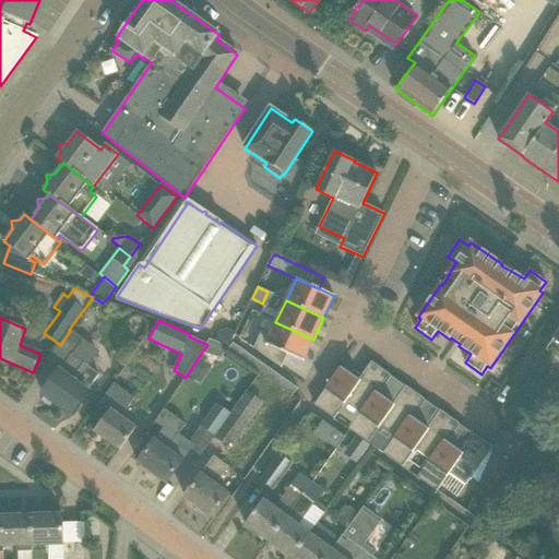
[(313,340),(275,322),(270,335),(261,332),(253,349),(281,368),(287,354),(304,361),(313,340)]
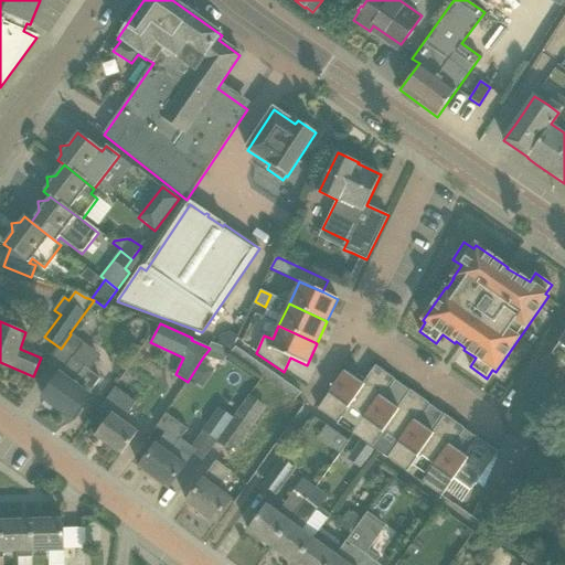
[(42,398),(71,419),(88,395),(100,379),(84,366),(95,351),(71,334),(61,349),(60,348),(48,364),(60,374),(42,398)]
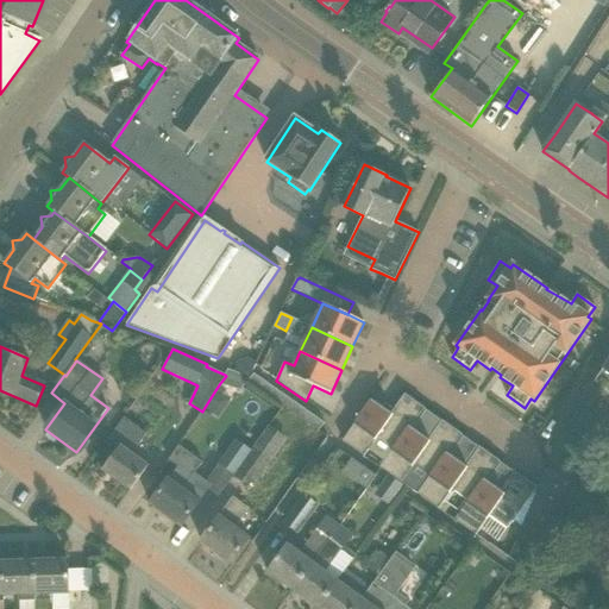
[(581,403),(594,413),(608,391),(608,360),(603,370),(595,382),(595,381),(581,403)]
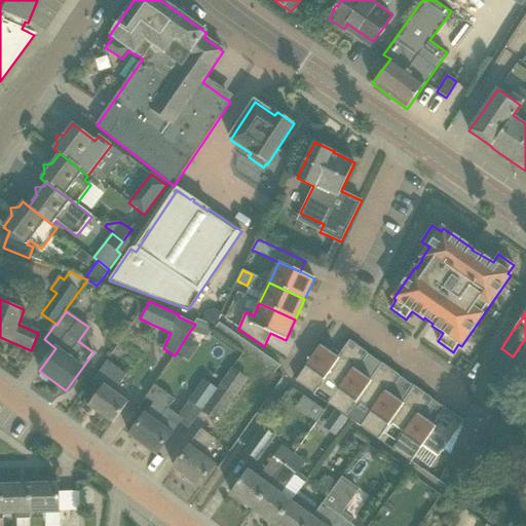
[(195,325),(190,331),(208,337),(212,325),(196,320),(194,324),(195,325)]
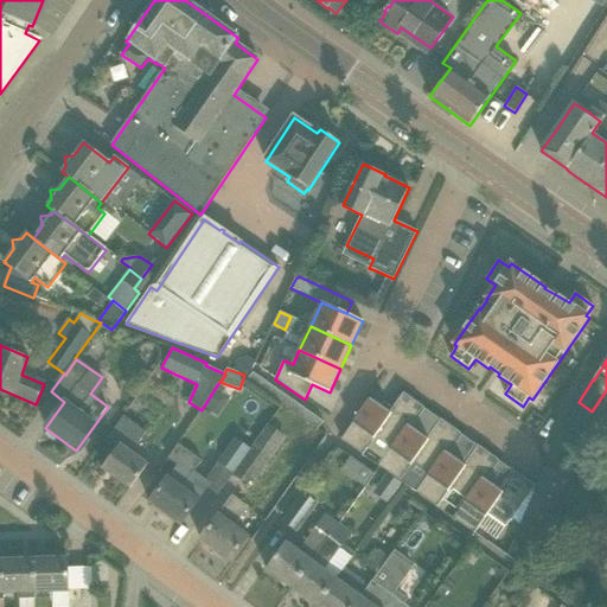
[(370,398),(342,440),(363,454),(369,447),(384,458),(393,447),(395,448),(409,427),(423,407),(403,394),(389,413),(370,398)]
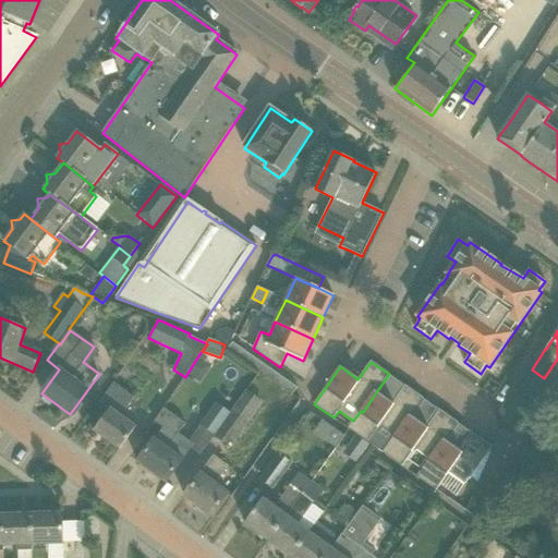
[(94,431),(119,449),(135,428),(120,417),(134,398),(113,383),(99,402),(109,409),(94,431)]
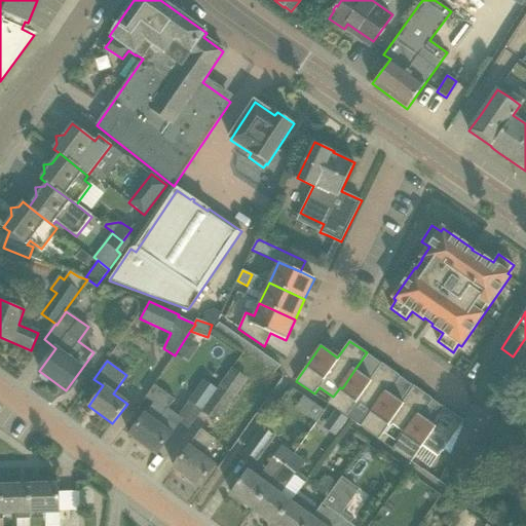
[(387,392),(399,376),(381,364),(370,380),(354,370),(342,388),(340,387),(328,404),(346,417),(359,400),(372,410),(374,411),(387,392)]
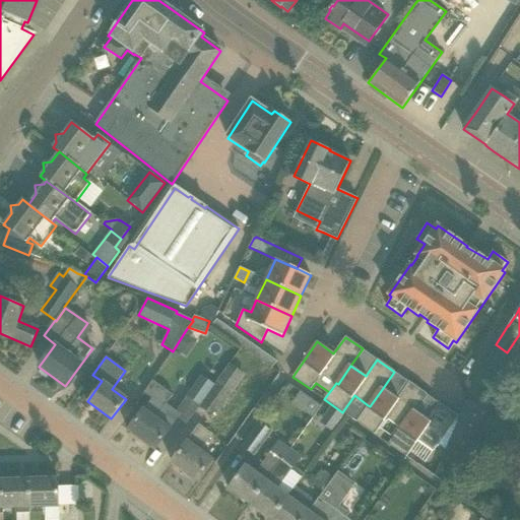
[(199,406),(215,417),(246,375),(230,364),(214,385),(215,385),(199,406)]
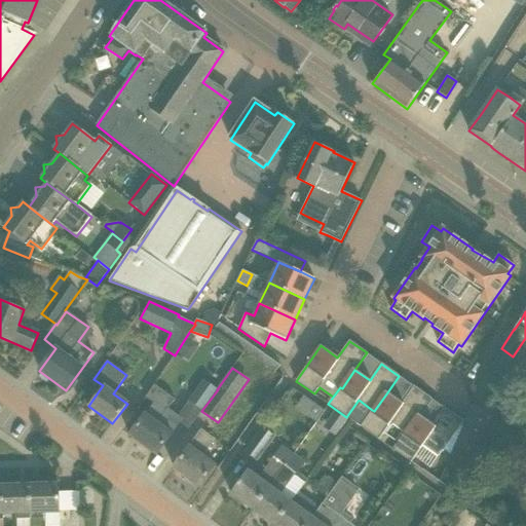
[(188,401),(201,411),(218,389),(217,389),(203,379),(188,401)]
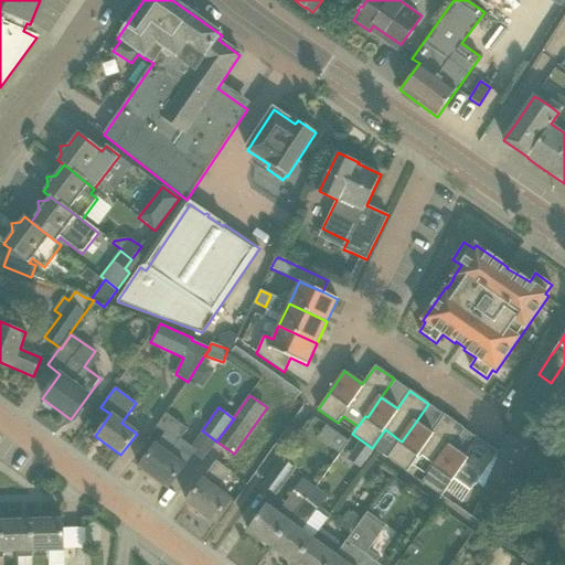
[(139,468),(168,489),(185,466),(184,466),(195,450),(181,439),(189,429),(167,413),(157,427),(166,434),(157,446),(156,445),(139,468)]
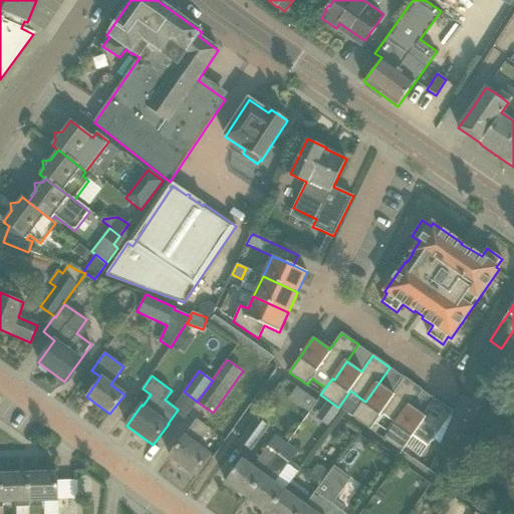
[(397,424),(410,406),(422,390),(405,377),(393,394),(378,383),(365,402),(363,401),(352,417),(370,430),(381,414),(396,423),(397,424)]
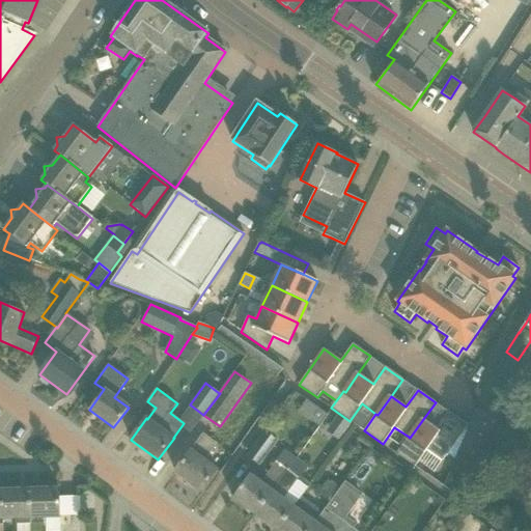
[(305,400),(300,413),(322,422),(327,411),(305,400)]
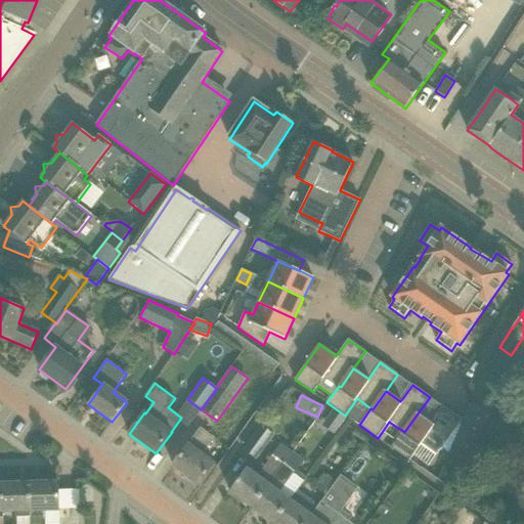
[(453,444),(470,451),(487,412),(471,405),(453,444)]
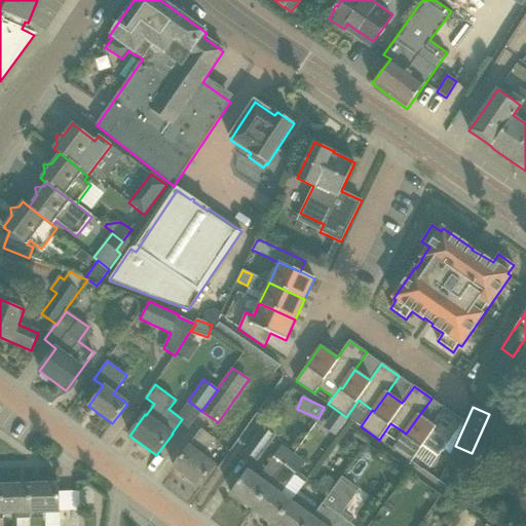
[(439,456),(463,421),(446,409),(435,425),(419,415),(406,434),(405,433),(392,449),(410,461),(421,445),(439,456)]
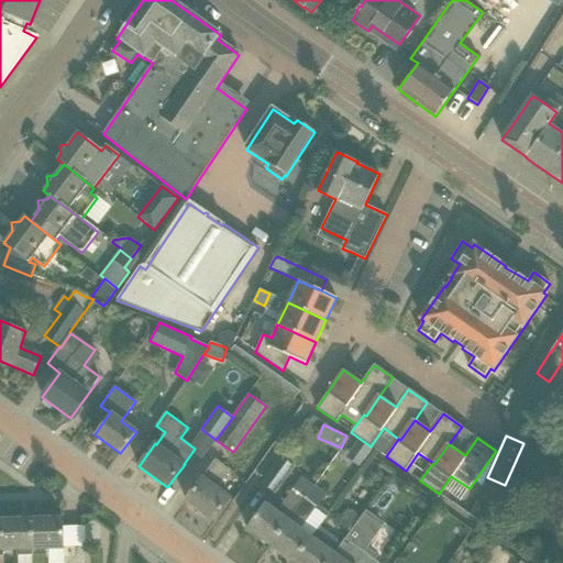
[(345,457),(359,467),(373,449),(360,439),(345,457)]
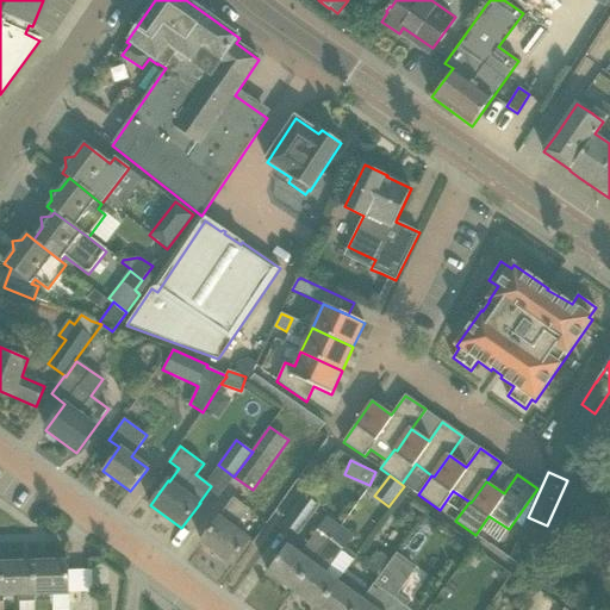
[(282,523),(298,534),(317,508),(302,497),(282,523)]
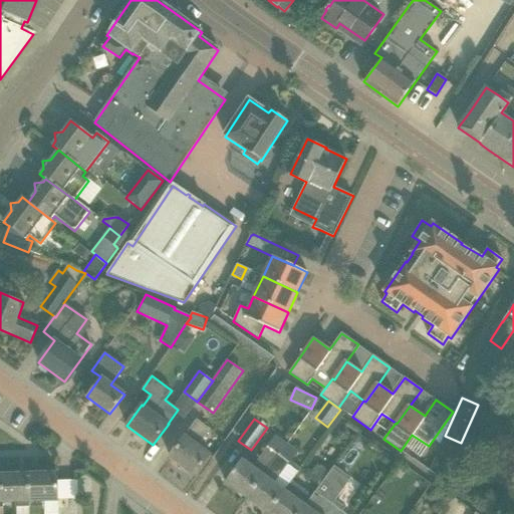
[(169,457),(195,476),(210,456),(197,447),(210,430),(197,421),(185,438),(184,437),(169,457)]
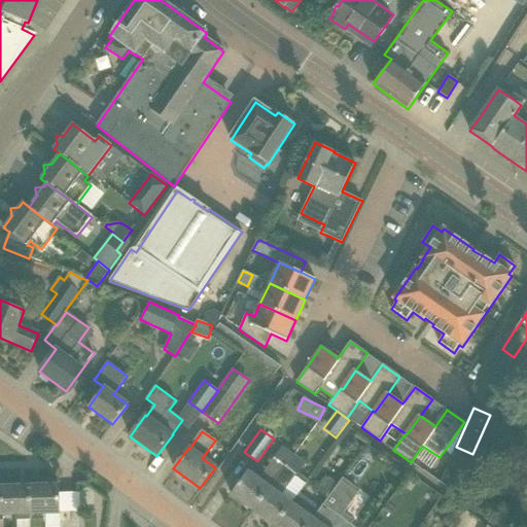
[(231,495),(252,511),(293,454),(283,446),(258,480),(248,471),(231,495)]
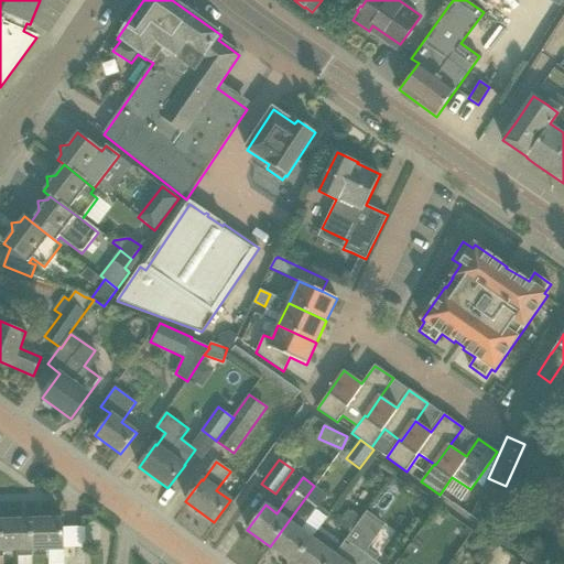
[(270,546),(294,563),(312,539),(302,531),(327,495),(314,486),(270,546)]
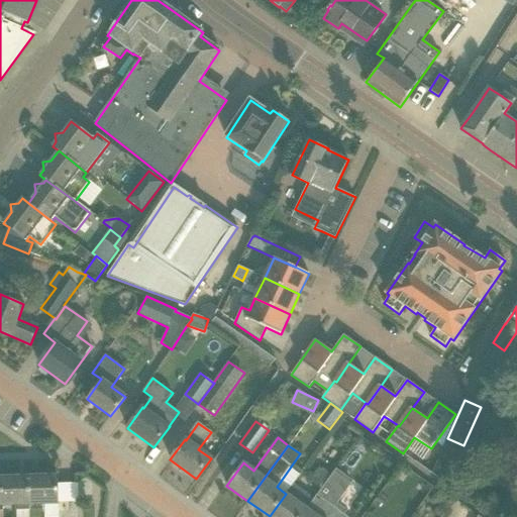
[(406,466),(399,475),(427,494),(433,484),(406,466)]
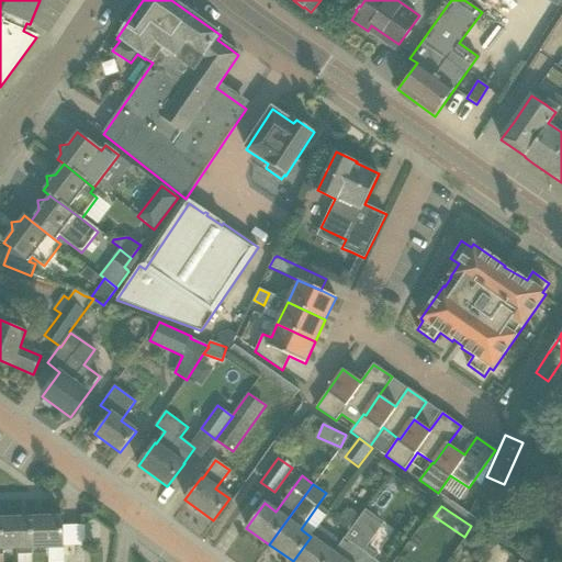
[(338,523),(349,531),(359,517),(348,509),(338,523)]
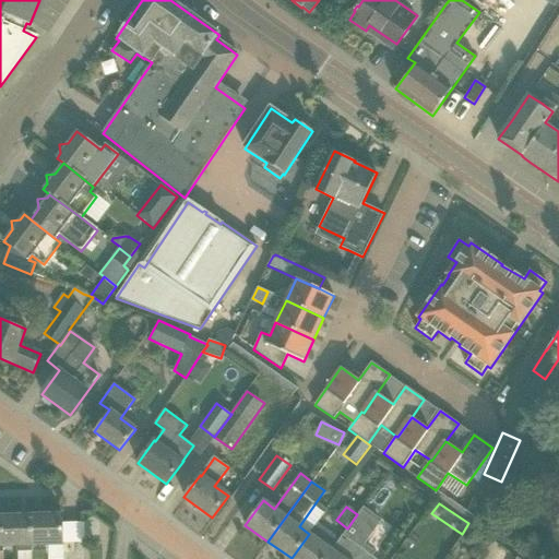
[(32,558),(32,515),(1,516),(2,551),(3,551),(3,548),(16,548),(16,558),(32,558)]
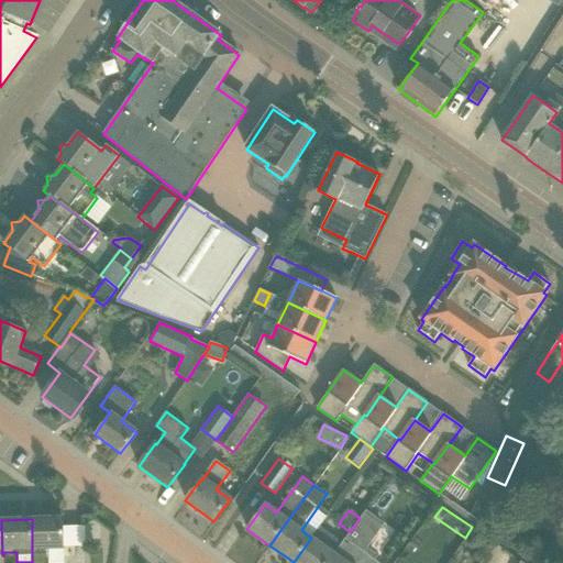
[(32,562),(48,562),(48,550),(63,550),(63,519),(32,519),(32,562)]
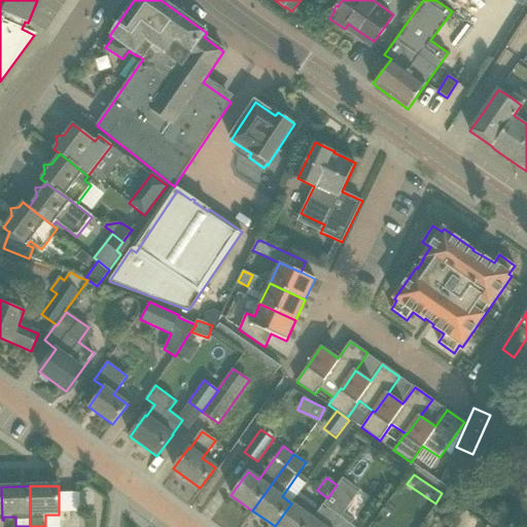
[(447,512),(458,520),(469,504),(448,489),(444,495),(443,494),(440,499),(442,500),(444,496),(453,503),(447,512)]
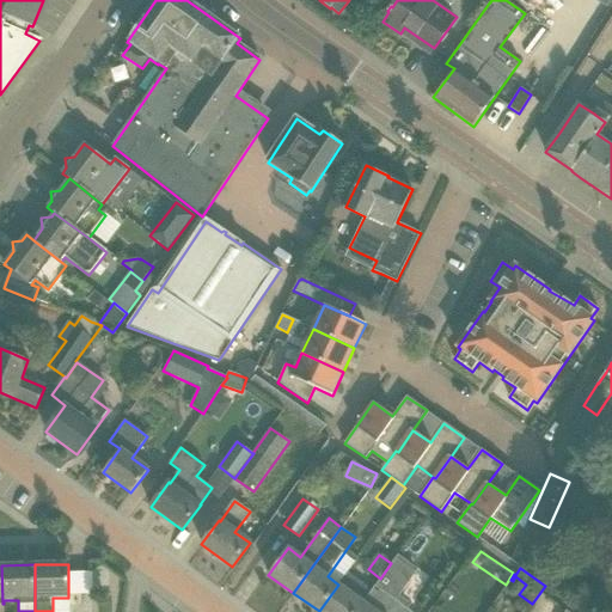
[(319,611),(355,611),(363,603),(338,585),(319,611)]
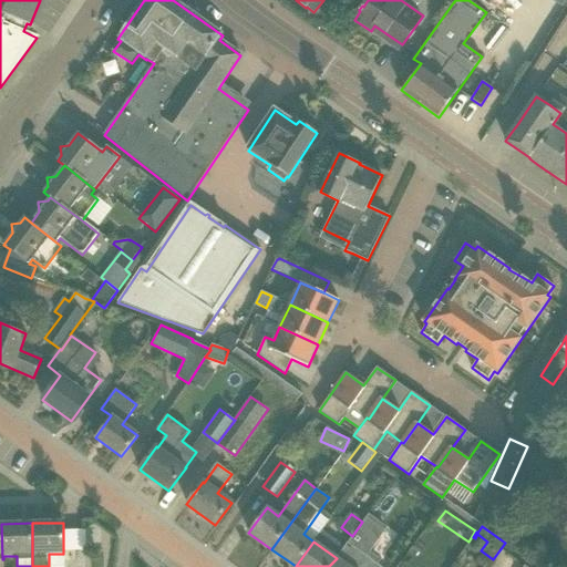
[(329,566),(381,566),(348,543),(337,558),(329,566)]
